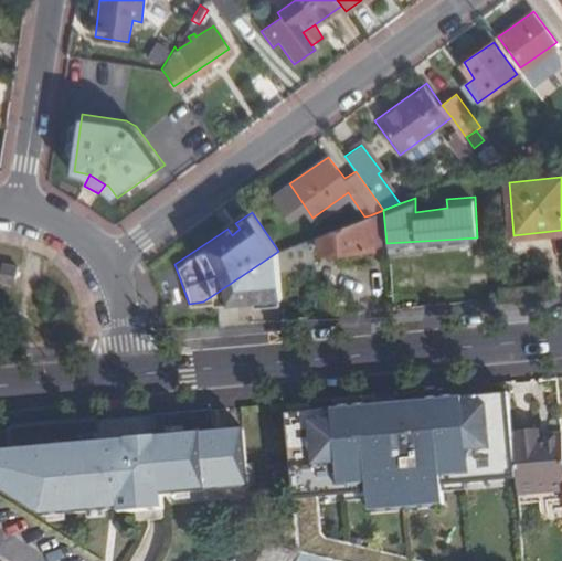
[(372,247),(370,215),(364,217),(320,234),(321,252),(372,247)]
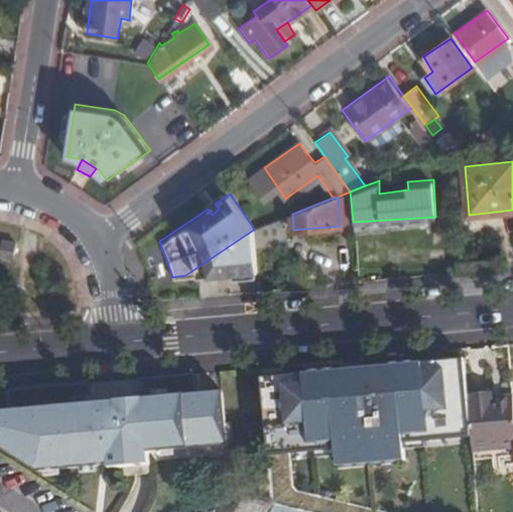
[(215,204),(208,209),(212,215),(219,209),(215,204)]
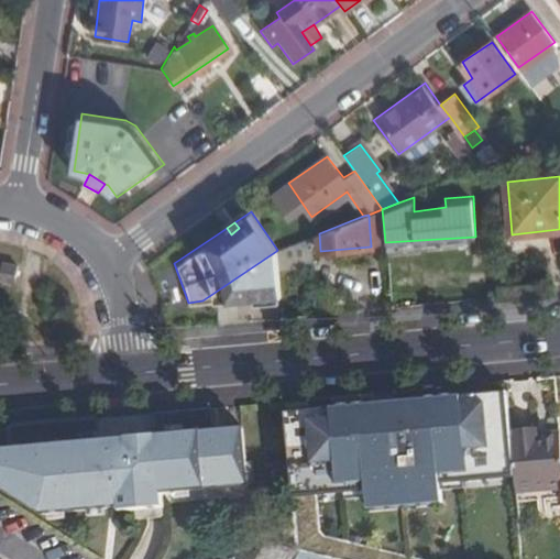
[(311,264),(309,238),(277,250),(276,251),(277,266),(311,264)]
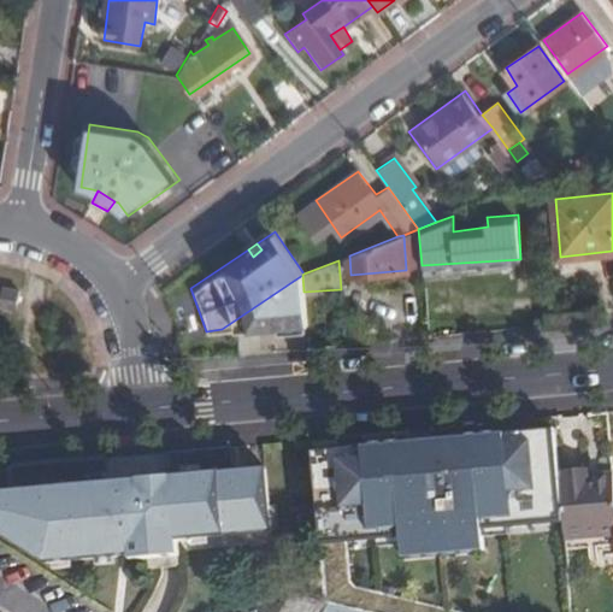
[(222,329),(306,321),(304,292),(302,275),(222,329)]
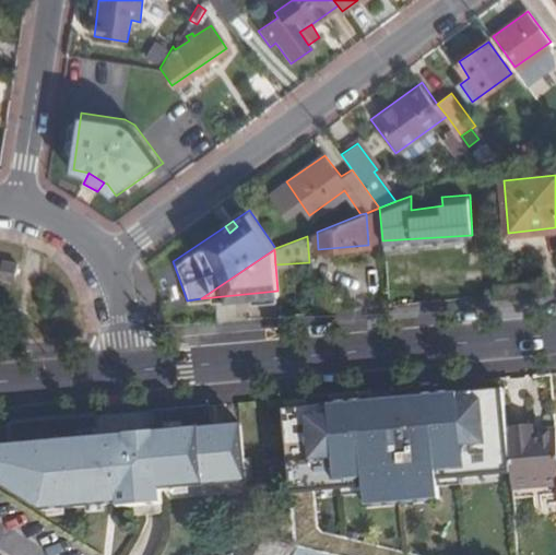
[(16,257),(0,255),(0,274),(12,276),(16,257)]
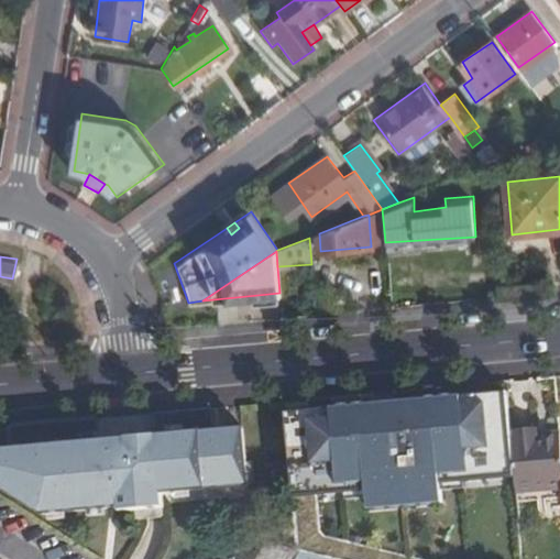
[(459,394),(426,396),(436,502),(438,502),(436,473),(458,471),(459,479),(481,477),(480,467),(509,463),(507,437),(503,390),(481,392),(482,402),(459,403),(459,394)]
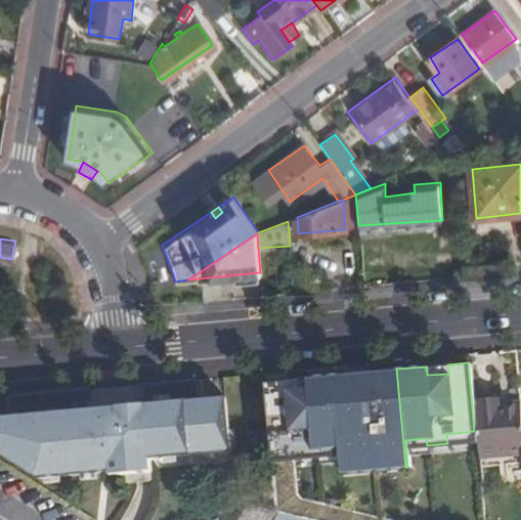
[(447,364),(427,366),(427,375),(448,374),(447,364)]
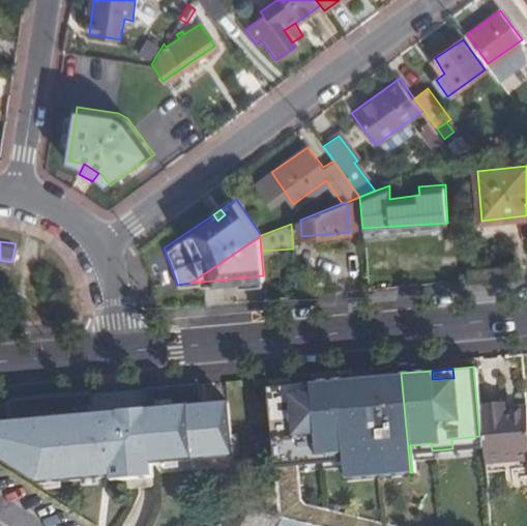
[(349,378),(324,380),(331,454),(341,453),(343,478),(410,472),(401,373),(391,374),(392,383),(371,385),(372,386),(350,388),(349,378)]
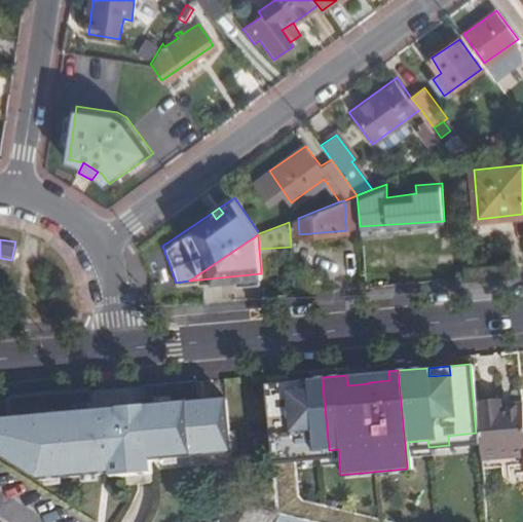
[(388,371),(346,375),(347,385),(369,383),(368,382),(389,380),(388,371)]
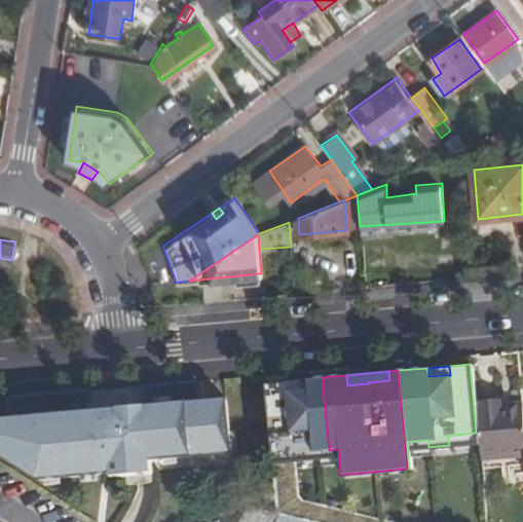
[(199,377),(143,382),(147,402),(147,408),(123,410),(123,405),(96,408),(94,386),(10,395),(12,414),(0,415),(0,449),(40,478),(112,472),(113,476),(124,474),(125,482),(154,479),(153,457),(231,450),(230,437),(238,436),(237,425),(230,425),(227,396),(200,398),(199,377)]
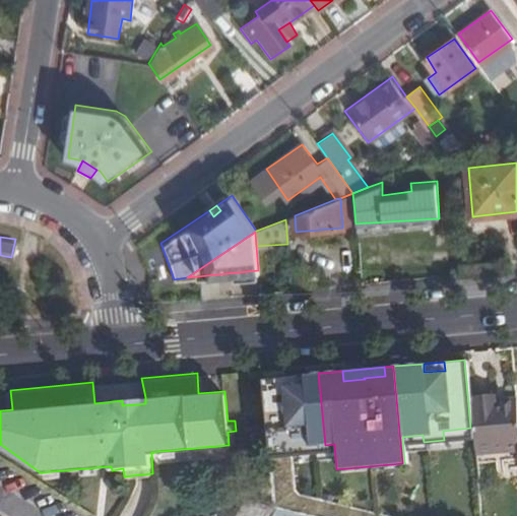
[(298,512),(301,512),(305,496),(295,494),(291,489),(286,446),(293,445),(294,455),(314,453),(313,445),(325,445),(318,373),(303,374),(304,383),(283,385),(282,376),(261,378),(262,387),(264,410),(273,506),(275,506),(298,512)]
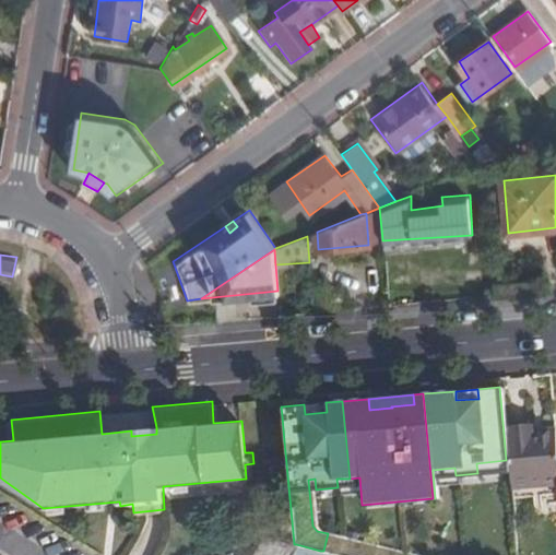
[(326,402),(304,404),(305,414),(327,412),(326,402)]
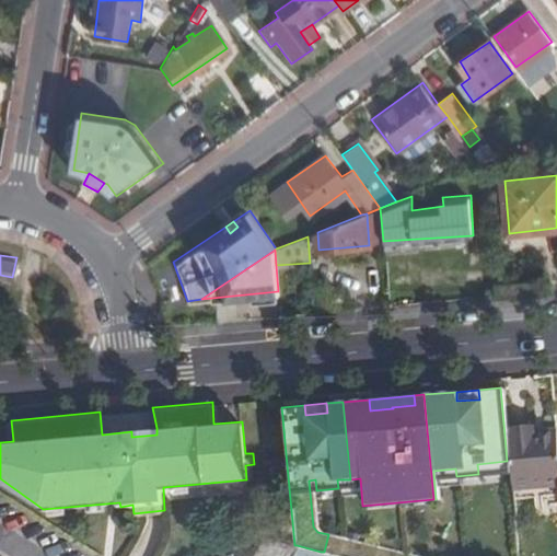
[(157,428),(131,431),(131,437),(157,435),(157,428)]
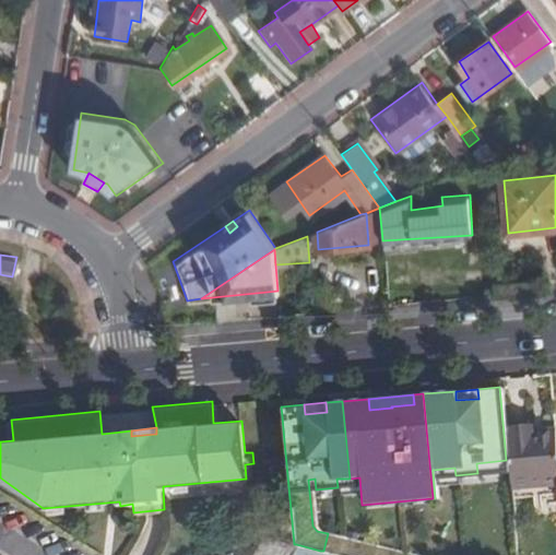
[(508,485),(555,482),(555,475),(555,459),(552,429),(504,434),(506,460),(507,471),(508,485)]
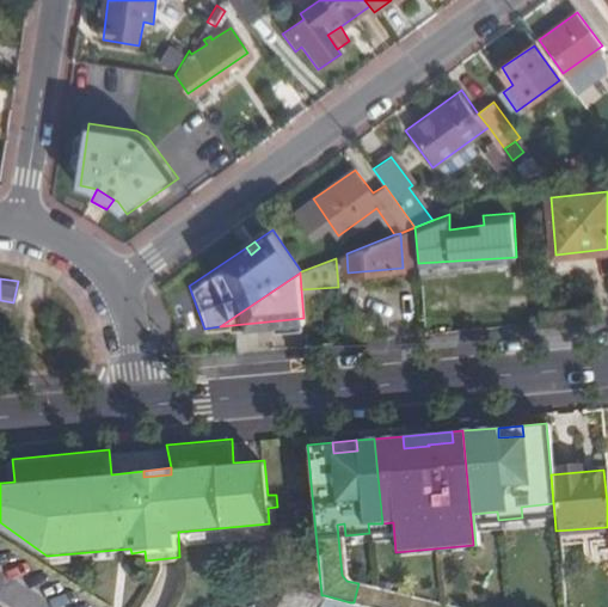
[(553,503),(521,507),(522,517),(554,515),(553,503)]
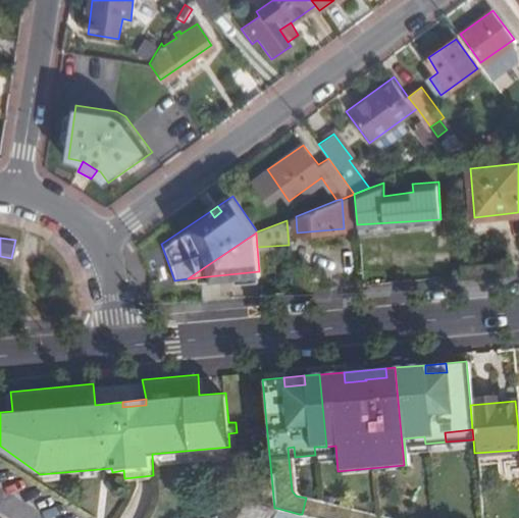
[(232,517),(269,517),(276,508),(274,508),(245,501),(232,517)]
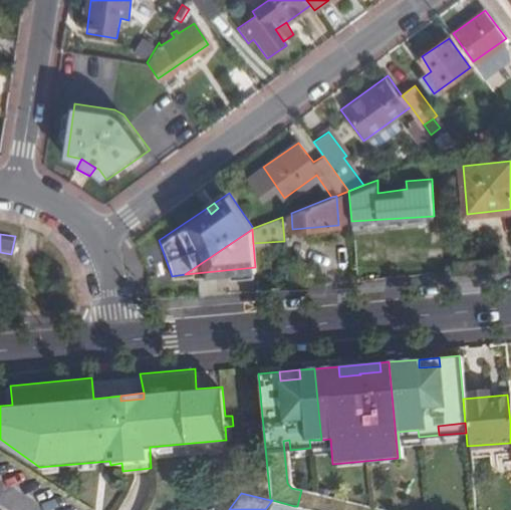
[(291,509),(294,506),(272,500),(265,509),(291,509)]
